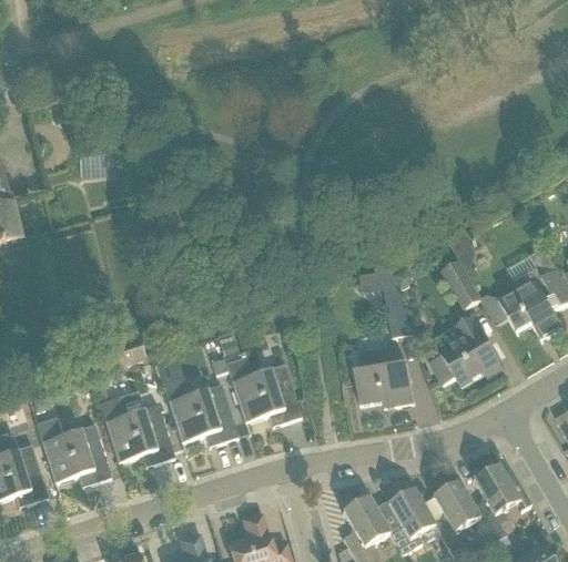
[(0,242),(23,236),(0,159),(0,242)]
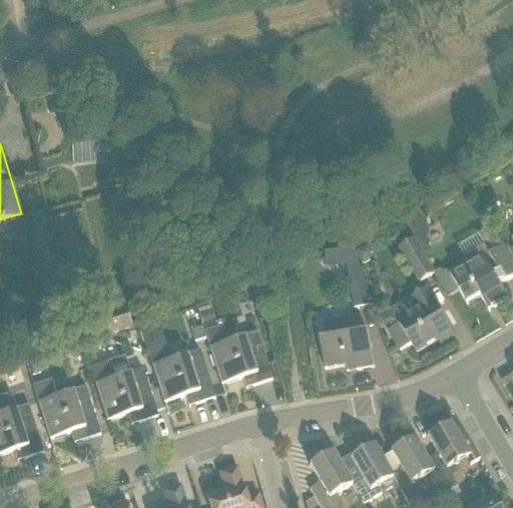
[(512,274),(512,261),(509,254),(491,222),(479,230),(485,241),(464,255),(467,259),(449,270),(467,301),(480,293),(489,308),(509,296),(500,282),(512,274)]
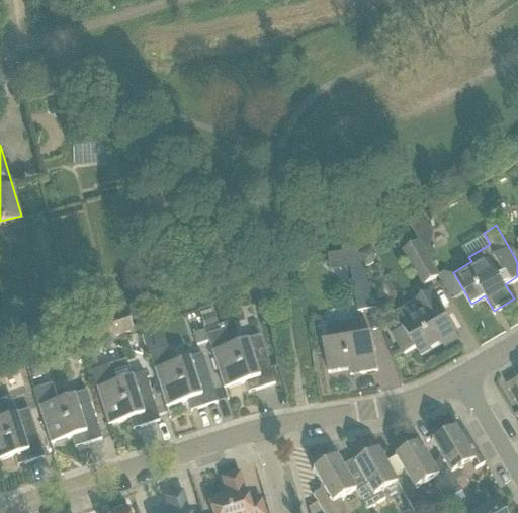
[(429,256),(430,256),(440,250),(429,231),(419,237),(429,256)]
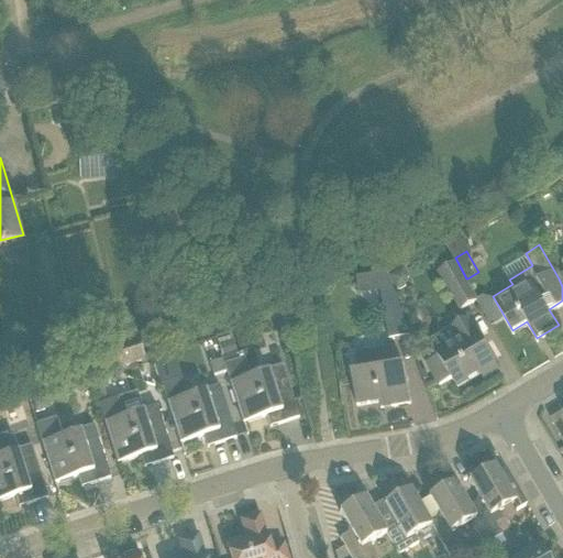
[(467,279),(466,279),(455,258),(438,269),(460,307),(477,296),(467,279)]
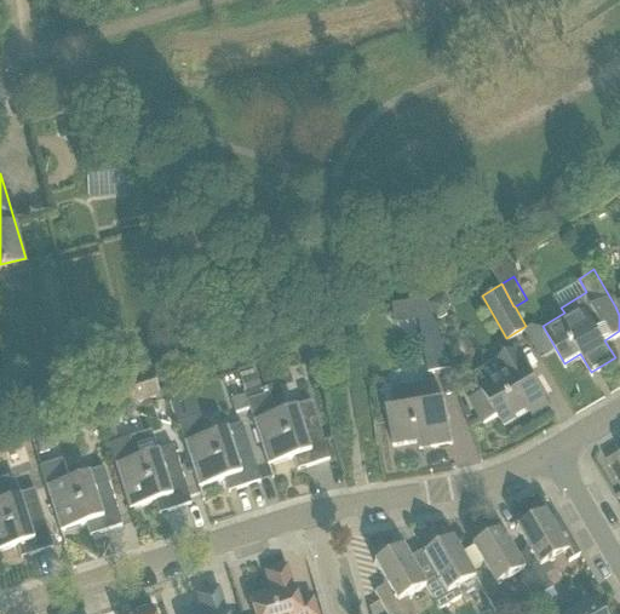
[(394,299),(395,316),(429,315),(428,298),(394,299)]
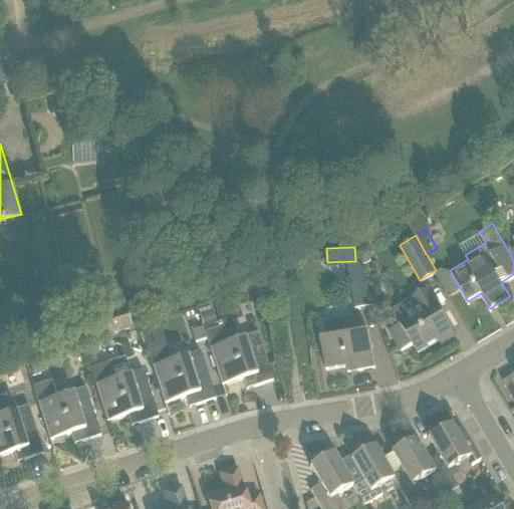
[(355,304),(372,302),(359,265),(348,266),(355,304)]
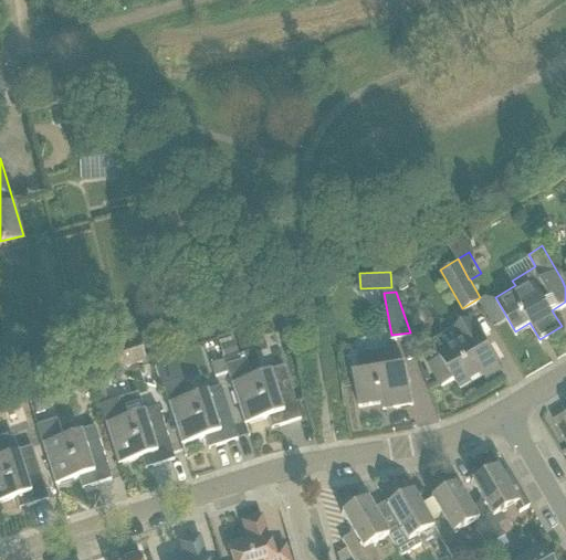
[(461,335),(438,349),(454,376),(460,386),(498,363),(486,344),(470,315),(454,324),(461,335)]
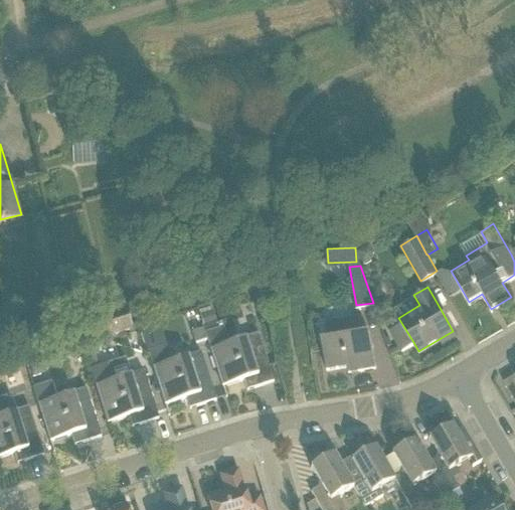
[(99,337),(132,326),(125,305),(92,316),(99,337)]
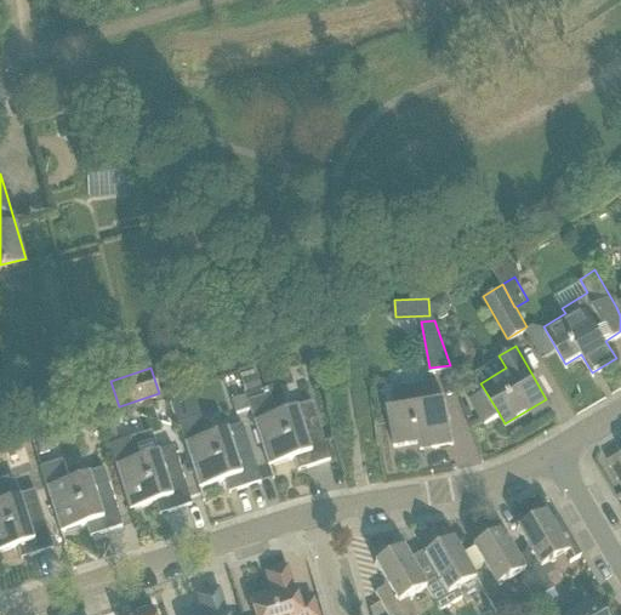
[(255,370),(240,375),(244,388),(260,383),(255,370)]
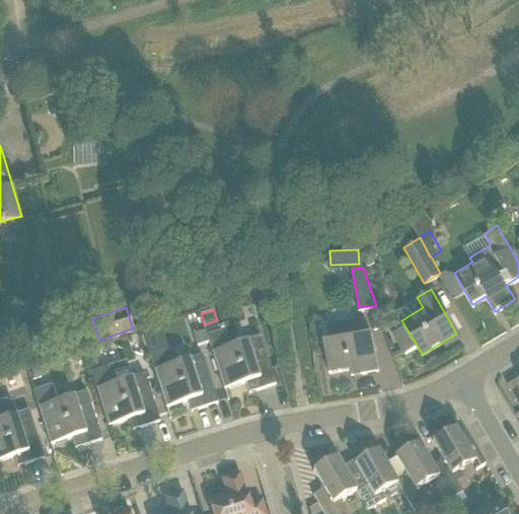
[(372,332),(364,333),(361,317),(329,322),(331,339),(323,340),(328,369),(350,366),(351,372),(378,367),(372,332)]
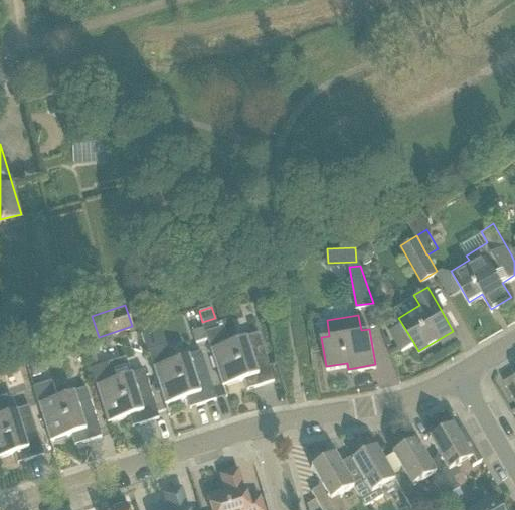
[(258,330),(227,339),(222,323),(204,329),(207,335),(225,393),(226,392),(223,382),(243,376),(246,386),(273,378),(258,330)]
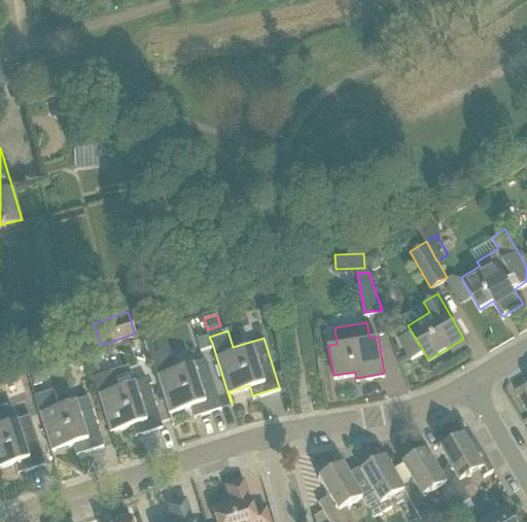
[(208,332),(197,336),(200,347),(212,343),(209,337),(208,332)]
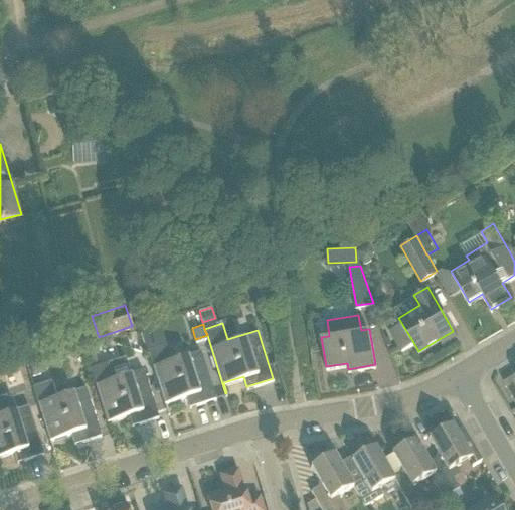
[(93,335),(81,339),(84,350),(91,349),(95,341),(93,335)]
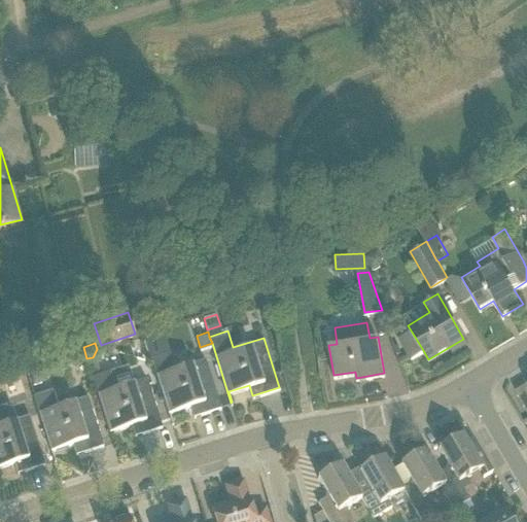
[(205,356),(174,366),(169,349),(151,354),(166,402),(172,421),(173,421),(170,410),(190,404),(194,414),(220,406),(205,356)]
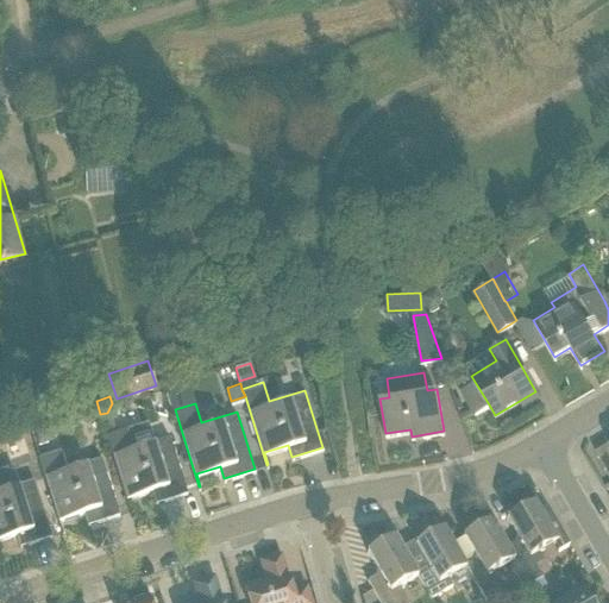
[(30,426),(27,419),(25,413),(6,419),(10,432),(30,426)]
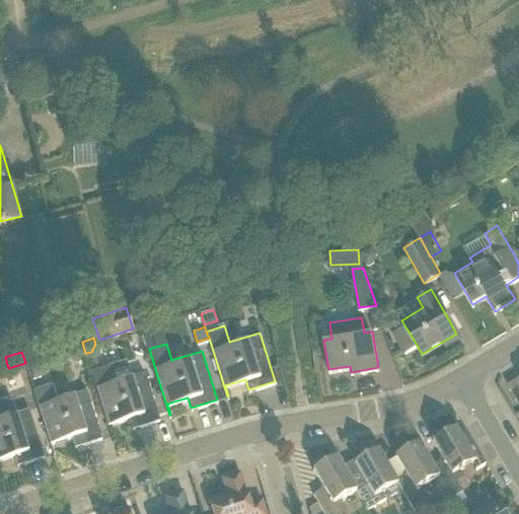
[(32,375),(45,372),(42,359),(27,363),(32,375)]
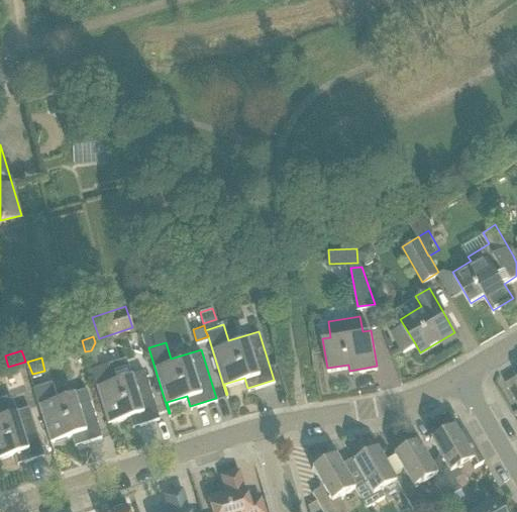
[(143,368),(113,377),(108,361),(90,367),(111,431),(112,431),(108,420),(129,414),(132,424),(159,416),(143,368)]
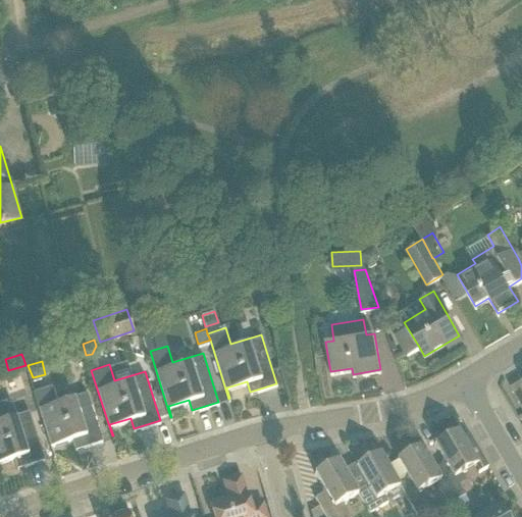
[(86,390),(56,399),(51,383),(33,389),(53,454),(55,454),(51,444),(71,436),(75,448),(102,438),(96,419),(86,390)]
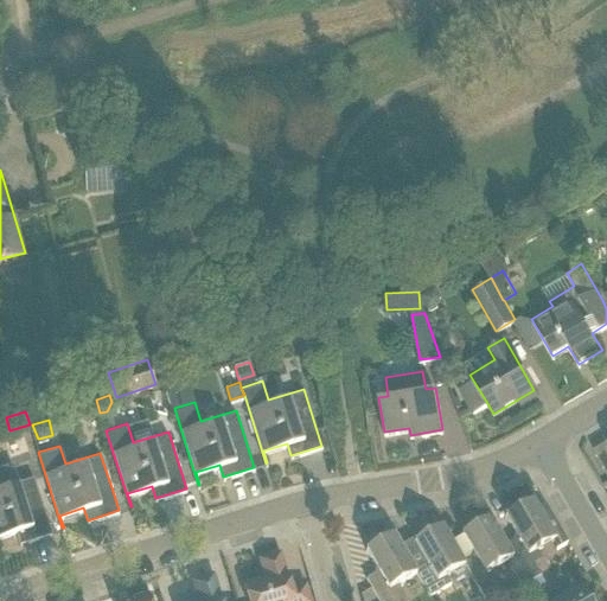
[(0,464),(0,534),(16,529),(20,542),(51,531),(44,509),(33,474),(18,479),(12,460),(0,464)]
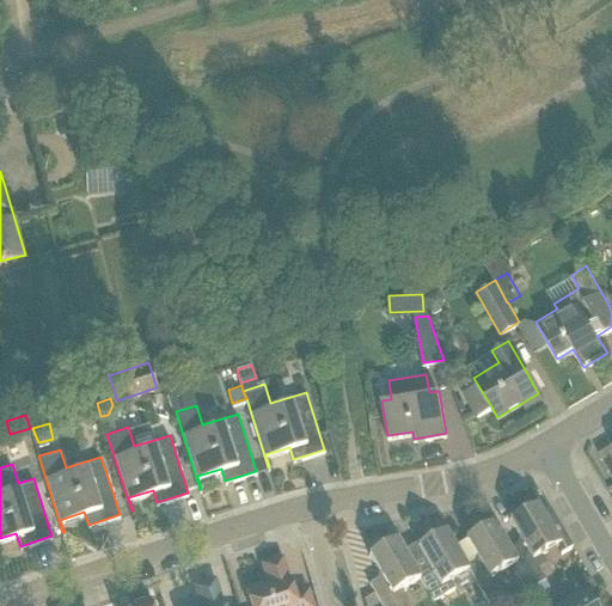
[(548,506),(542,509),(537,500),(509,516),(521,538),(509,545),(522,568),(532,583),(544,576),(537,563),(545,558),(540,550),(557,542),(561,548),(560,549),(561,550),(571,543),(549,505),(548,505),(548,506)]
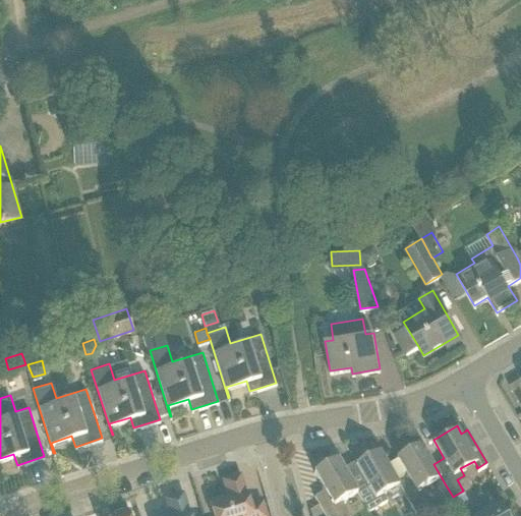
[(420,441),(397,455),(407,473),(397,479),(399,482),(401,486),(405,494),(416,513),(431,504),(424,493),(427,491),(423,483),(440,474),(433,464),(420,441)]
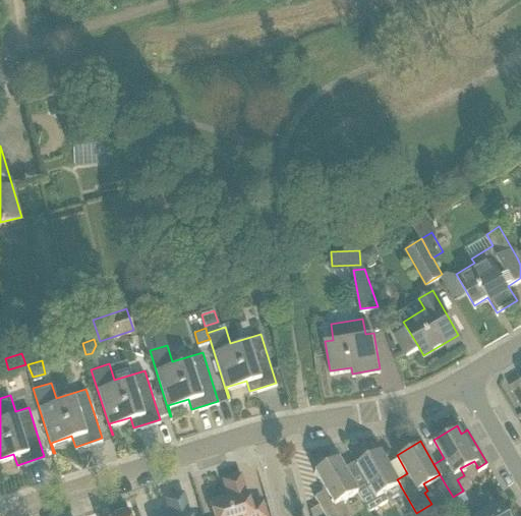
[(399,482),(397,479),(379,448),(355,462),(365,480),(355,486),(357,490),(358,490),(368,508),(386,498),(383,492),(399,482)]
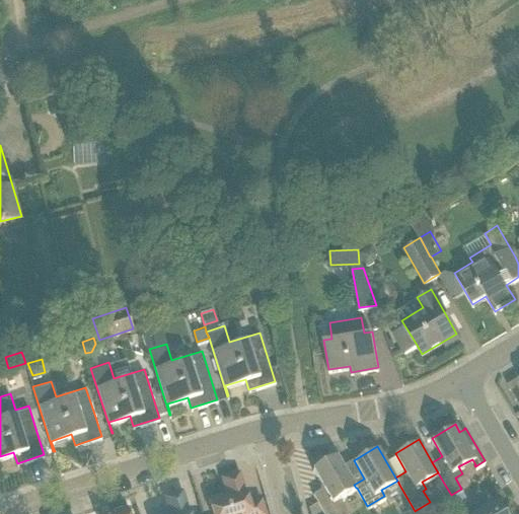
[(356,488),(354,485),(337,453),(312,466),(323,485),(312,492),(325,513),(350,513),(341,497),(356,488)]
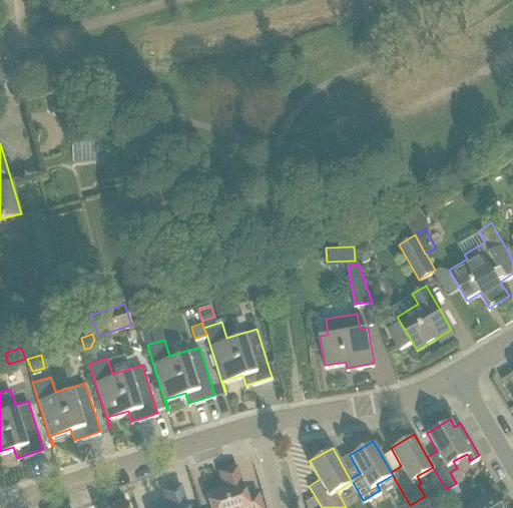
[(263,507),(258,491),(245,495),(236,464),(218,470),(223,485),(205,491),(210,507),(263,507)]
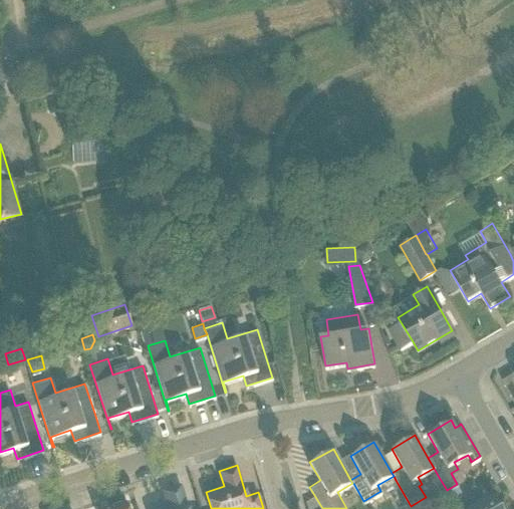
[(168,504),(150,508),(188,508),(180,483),(163,489),(168,504)]
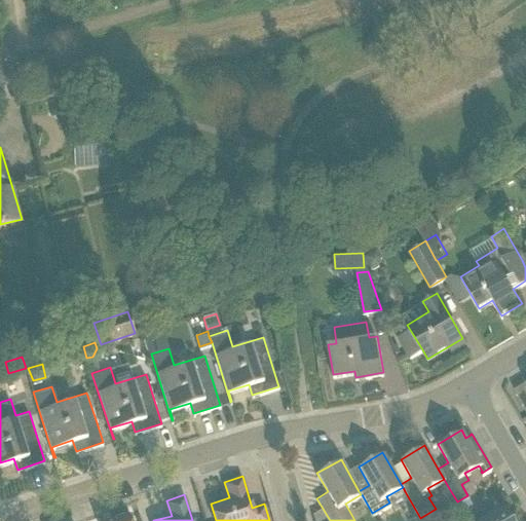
[(512,520),(503,506),(477,520),(512,520)]
